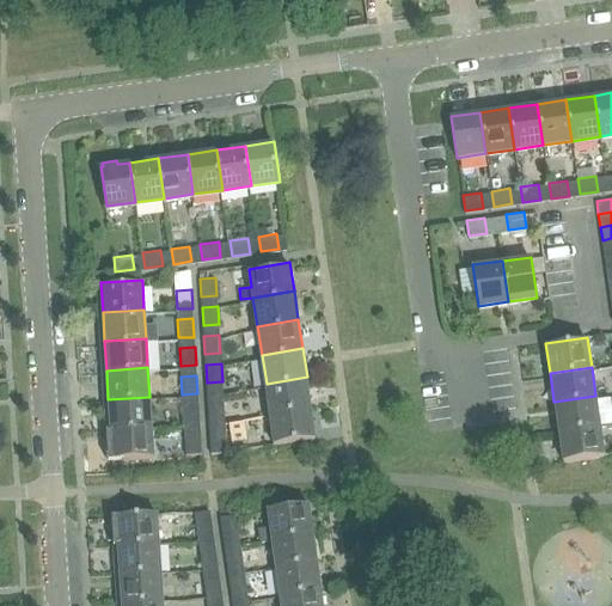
[(267,384),(270,412),(311,405),(307,377),(267,384)]
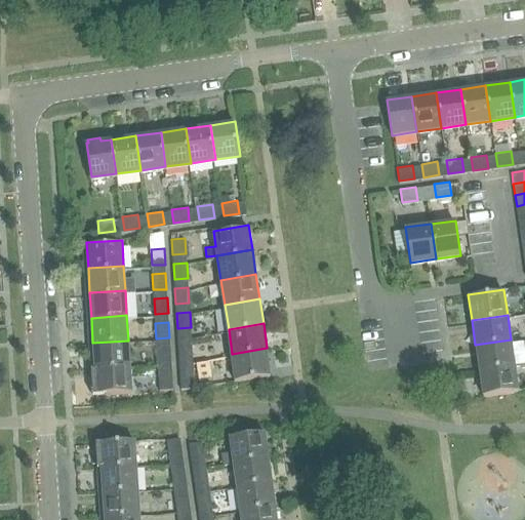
[(191,336),(177,337),(178,353),(192,352),(191,336)]
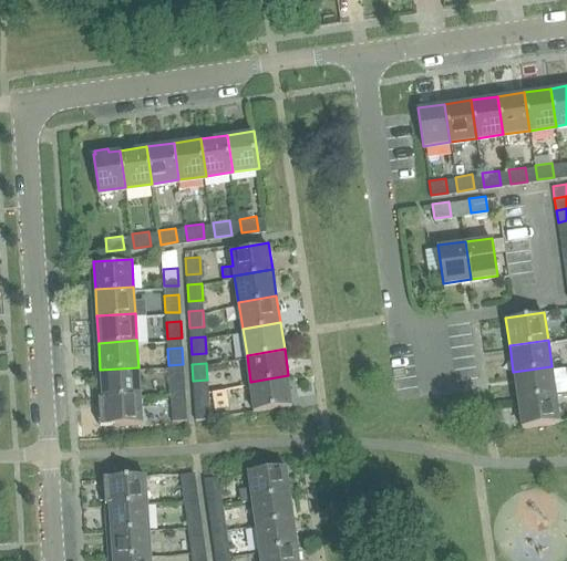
[(513,372),(517,398),(555,393),(552,366),(513,372)]
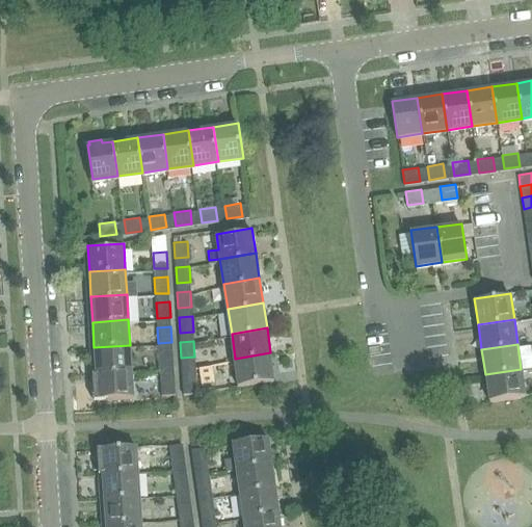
[(94,347),(96,373),(132,370),(130,345),(94,347)]
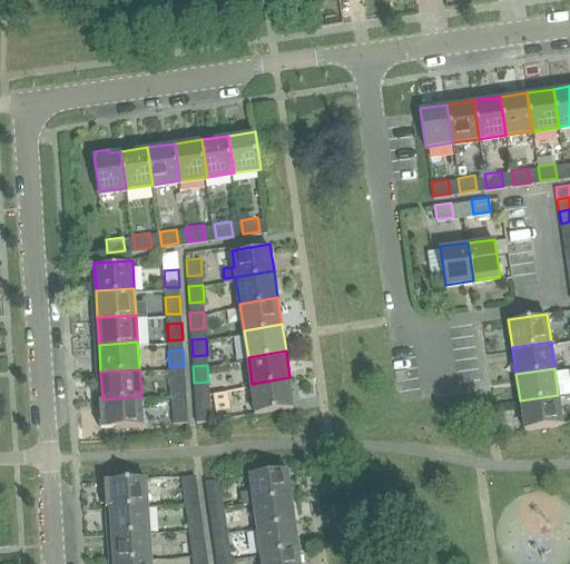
[(185,376),(170,377),(172,394),(186,393),(185,376)]
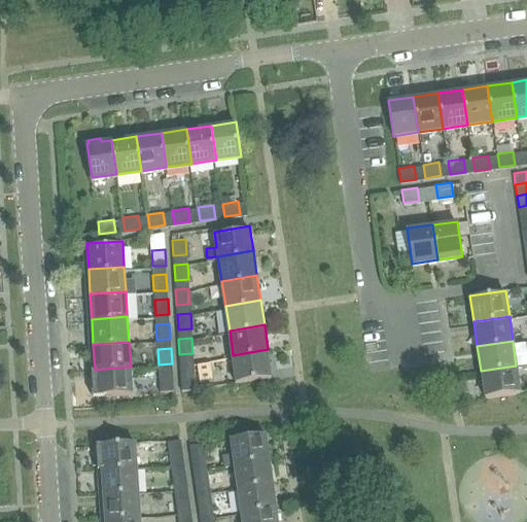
[(268,349),(233,355),(237,380),(272,374),(268,349)]
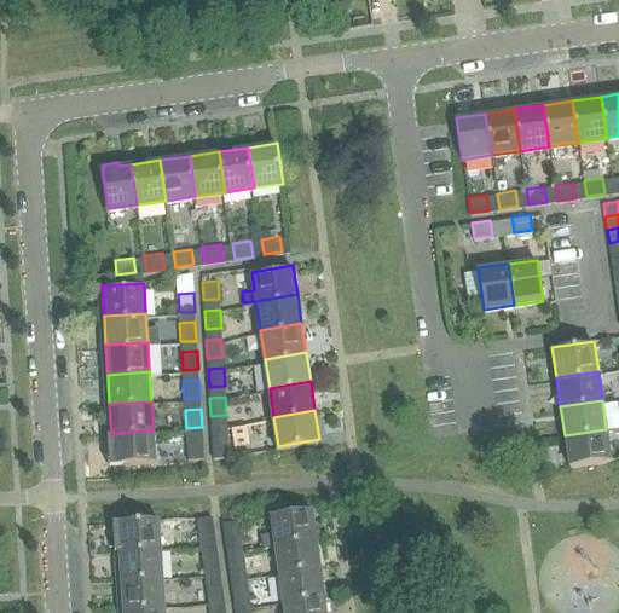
[(227,426),(212,427),(213,445),(229,444),(227,426)]
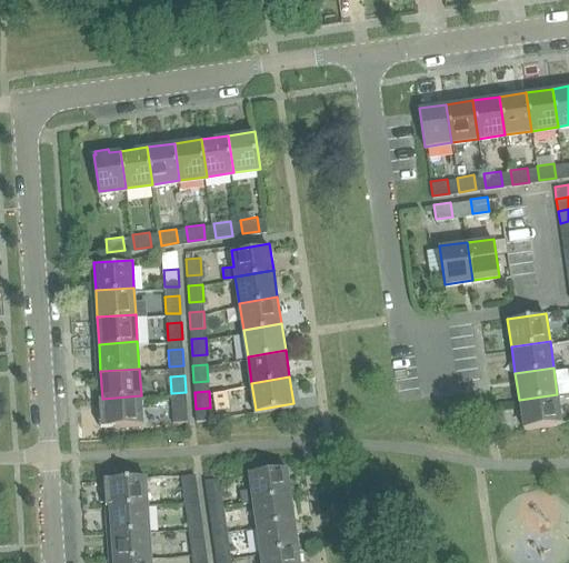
[(557,394),(519,400),(522,426),(561,421),(557,394)]
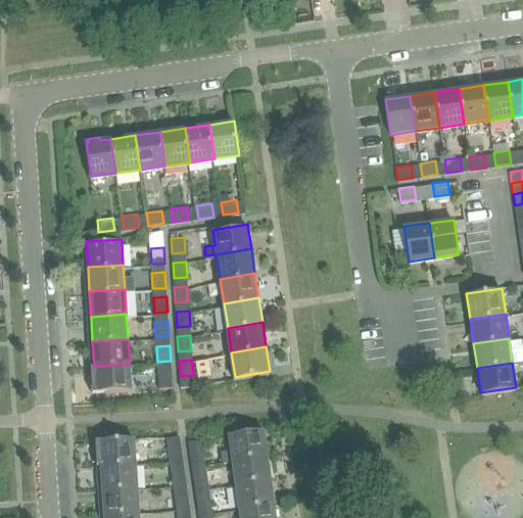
[(130,364),(94,367),(90,367),(92,392),(101,391),(131,389),(130,364)]
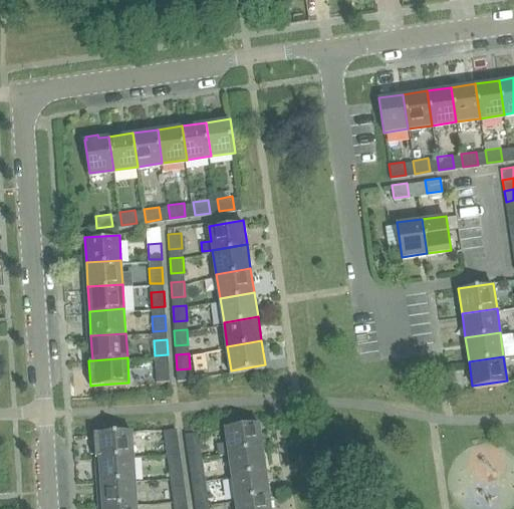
[(169,364),(155,365),(156,380),(170,379),(169,364)]
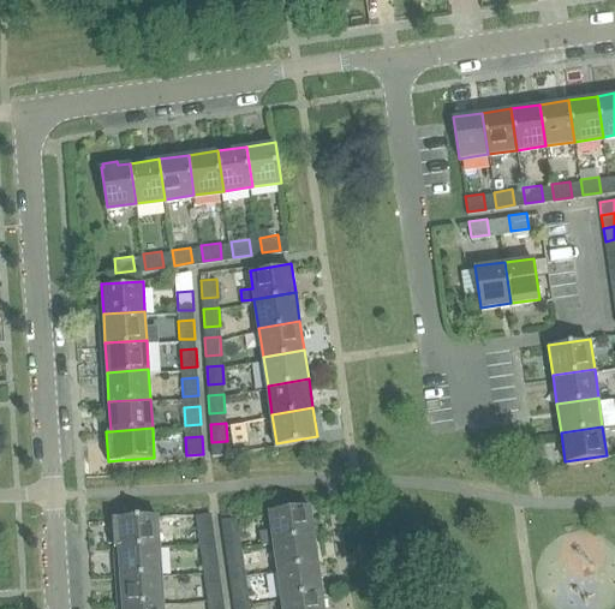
[(312,532),(309,503),(269,509),(273,526),(260,529),(261,539),(274,538),(312,532)]
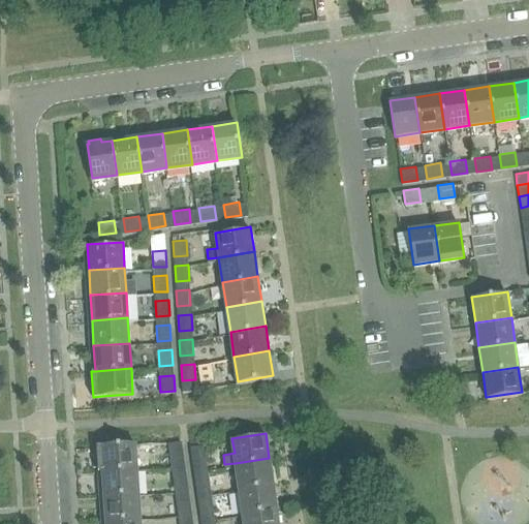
[(102,468),(137,466),(135,441),(106,443),(106,442),(97,442),(98,468),(102,468)]
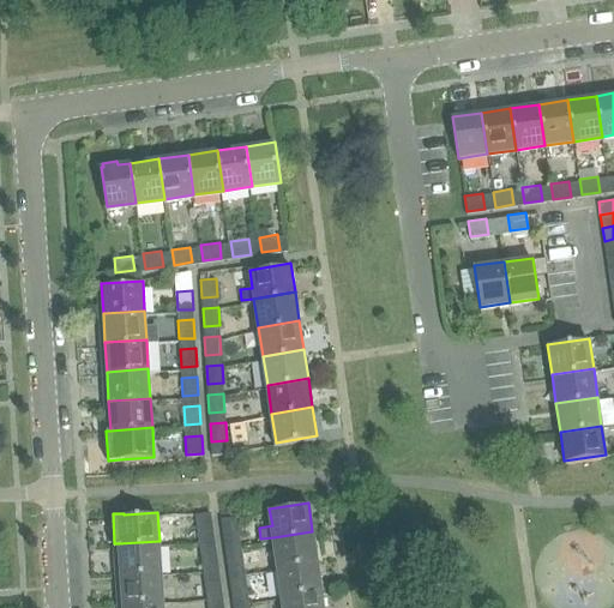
[(223,534),(239,531),(236,515),(221,517),(223,534)]
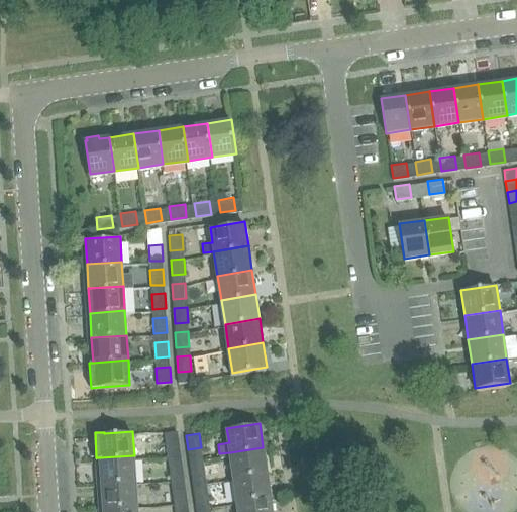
[(168,455),(181,453),(179,438),(166,440),(168,455)]
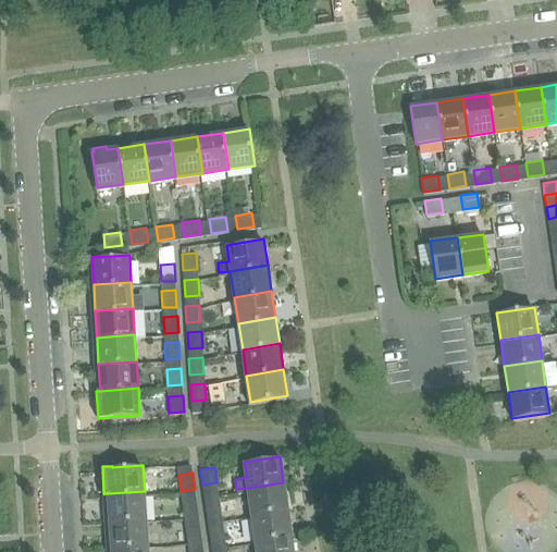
[(248,488),(252,514),(287,508),(283,482),(248,488)]
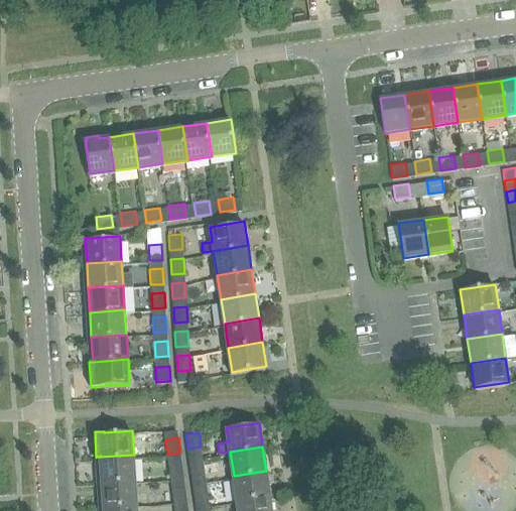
[(100,457),(101,481),(135,479),(134,455),(100,457)]
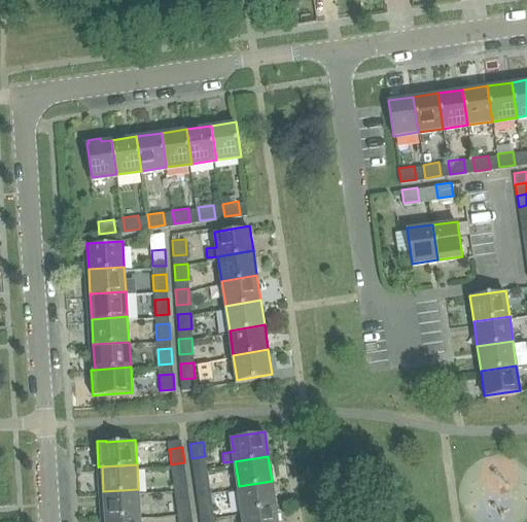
[(206,464),(194,466),(196,483),(209,481),(206,464)]
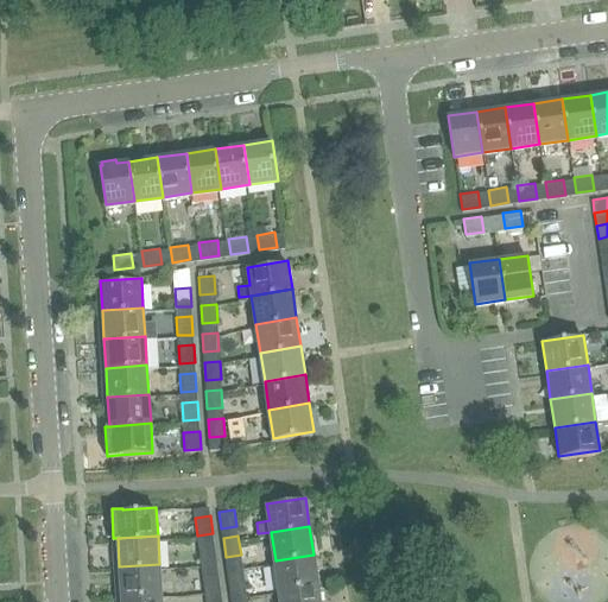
[(214,544),(198,546),(201,564),(216,562),(214,544)]
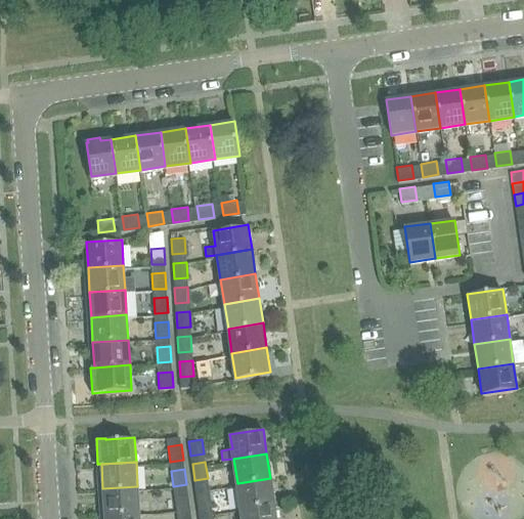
[(237,483),(241,507),(273,503),(270,478),(237,483)]
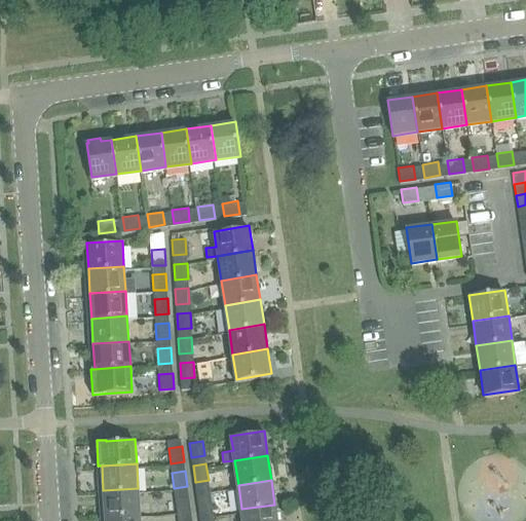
[(103,490),(105,516),(140,514),(138,488),(103,490)]
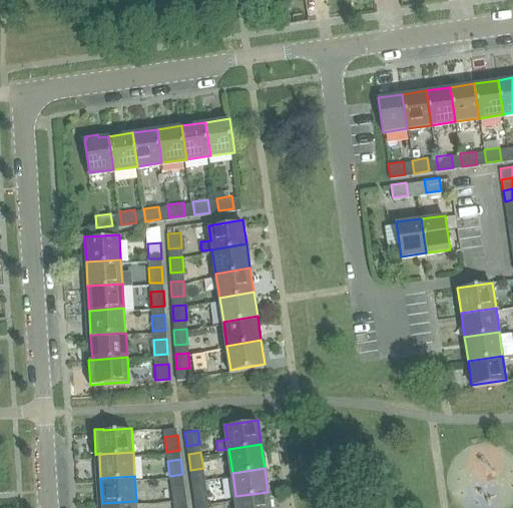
[(204,476),(191,478),(193,494),(206,492),(204,476)]
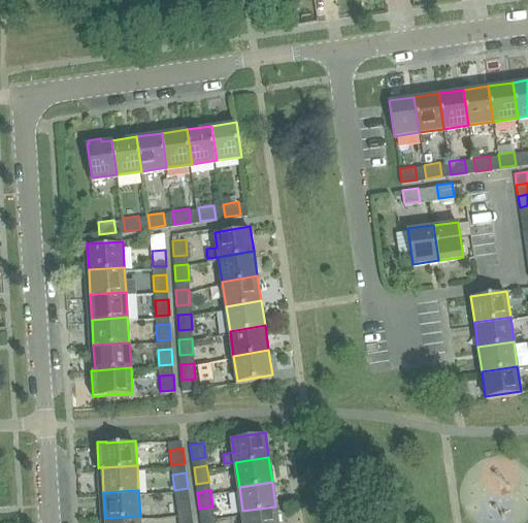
[(189,497),(175,498),(178,515),(192,513),(189,497)]
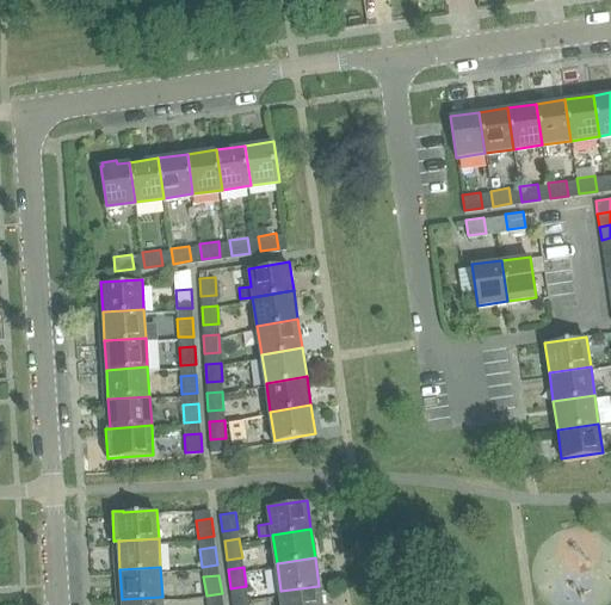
[(281,591),(282,604),(321,604),(319,586),(281,591)]
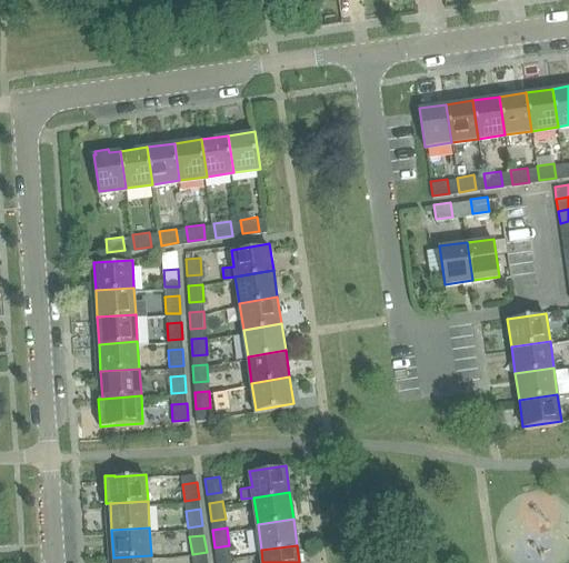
All buildings are outlined.
